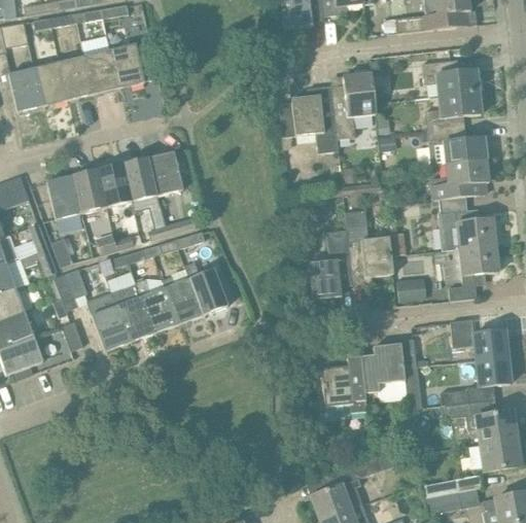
[(2,5),(1,0),(0,0),(0,18),(4,16),(5,19),(16,16),(14,2),(2,5)]
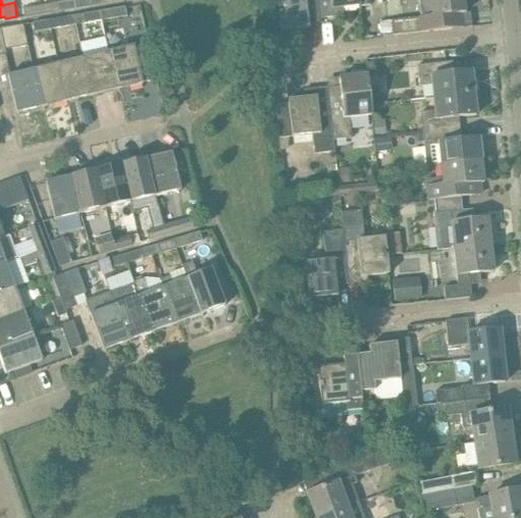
[(42,11),(41,3),(40,3),(40,0),(22,0),(24,14),(42,11)]
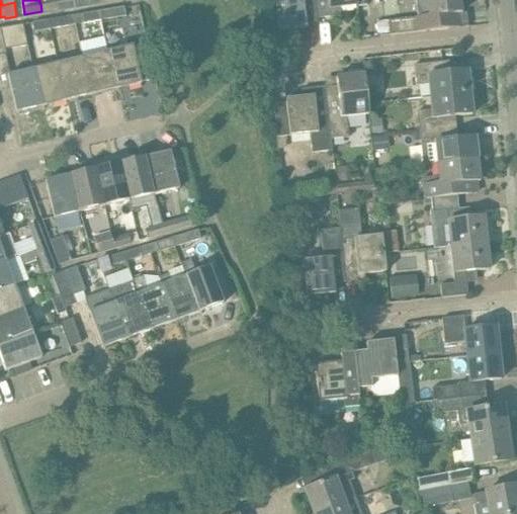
[(41,11),(67,7),(66,0),(56,0),(40,3),(41,11)]
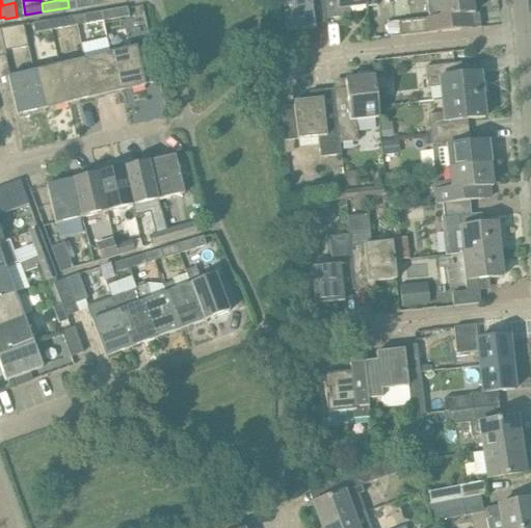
[(315,17),(326,16),(324,0),(284,0),(287,28),(315,25),(315,17)]
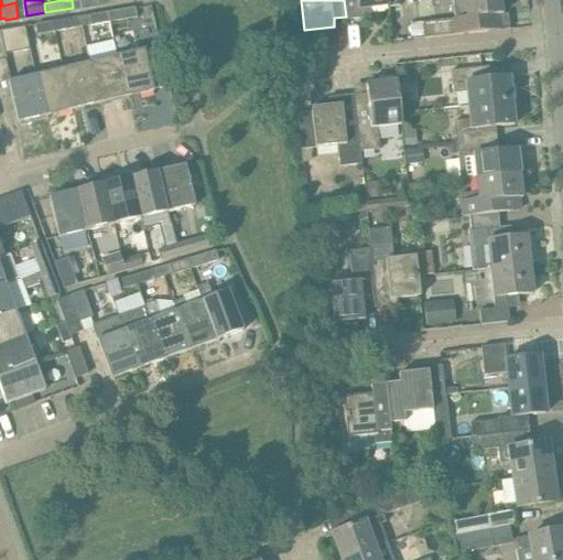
[(344,0),(346,17),(361,14),(360,6),(389,2),(389,0),(344,0)]
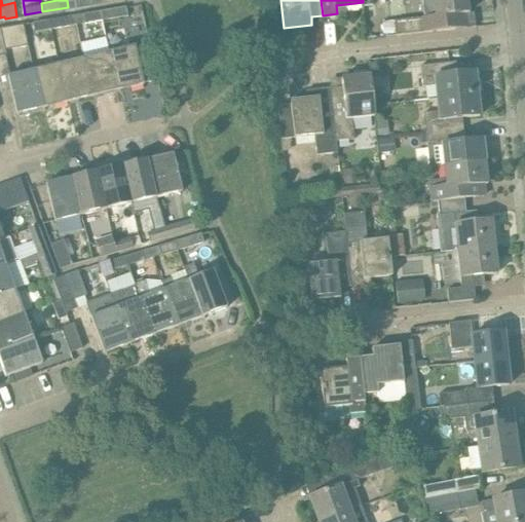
[(470,10),(469,0),(423,0),(425,14),(395,17),(397,32),(467,25),(467,23),(454,24),(453,11),(470,10)]
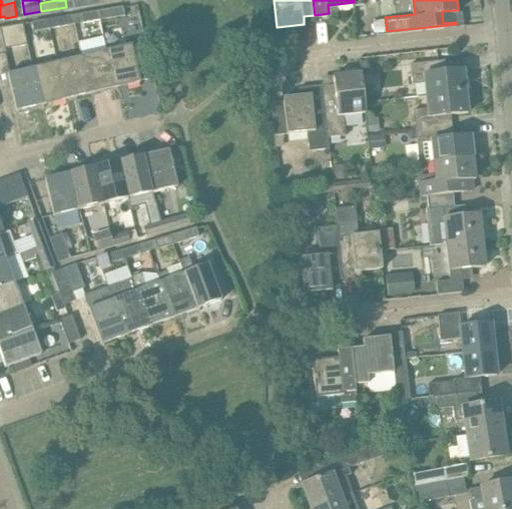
[(122,3),(98,7),(101,17),(125,13),(122,3)]
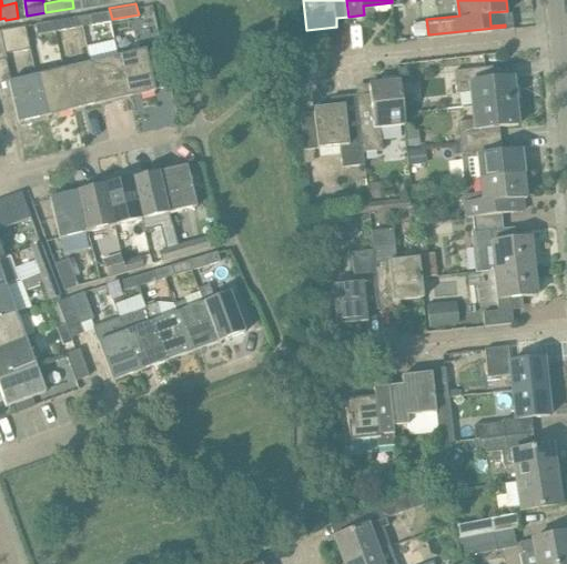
[(80,13),(83,23),(112,19),(109,8),(80,13)]
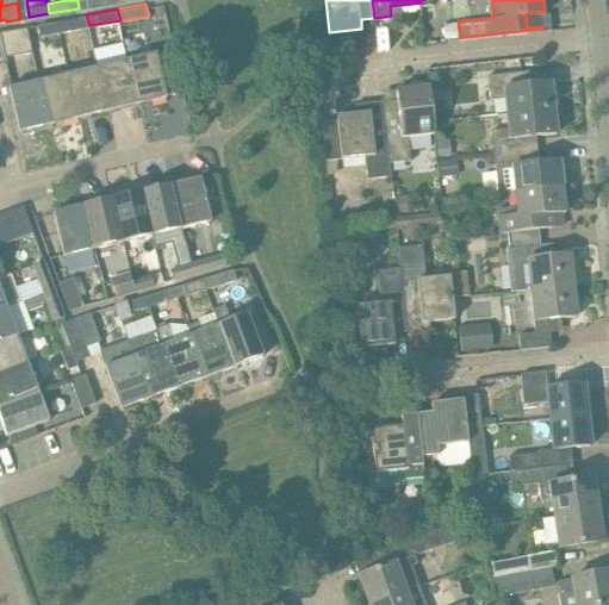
[(60,31),(89,25),(86,14),(56,19),(60,31)]
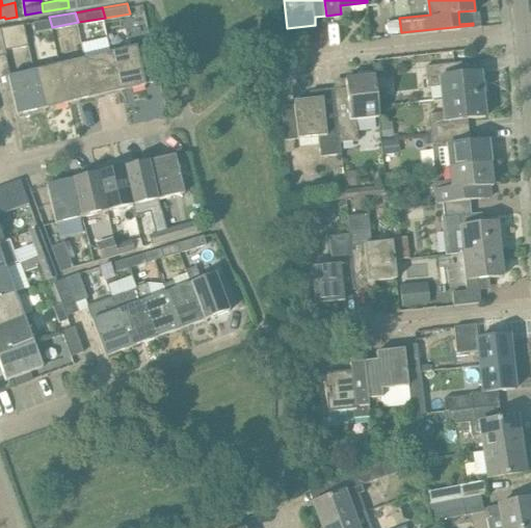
[(52,27),(49,17),(33,20),(35,29),(52,27)]
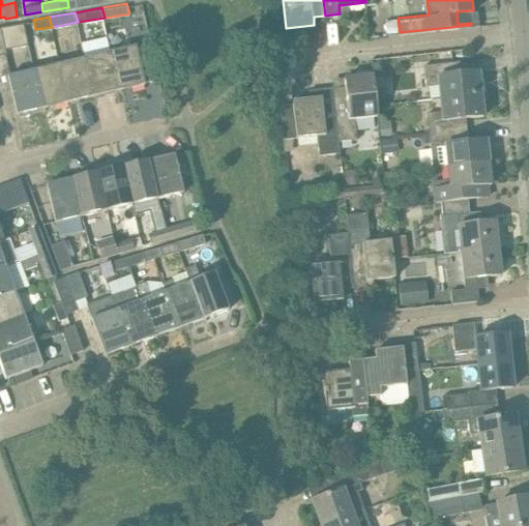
[(23,24),(0,27),(0,53),(5,52),(4,48),(29,45),(23,24)]
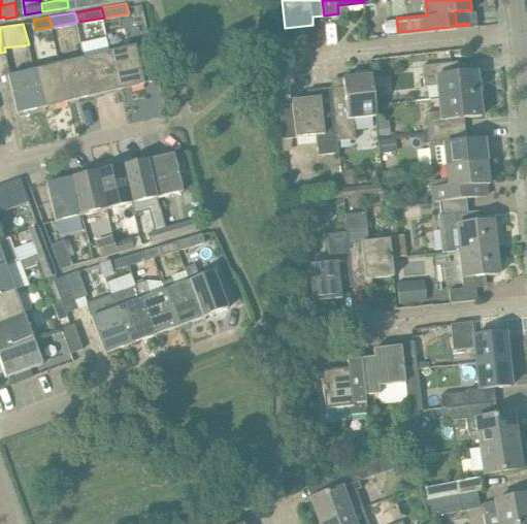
[(136,42),(110,48),(120,88),(145,82),(136,42)]
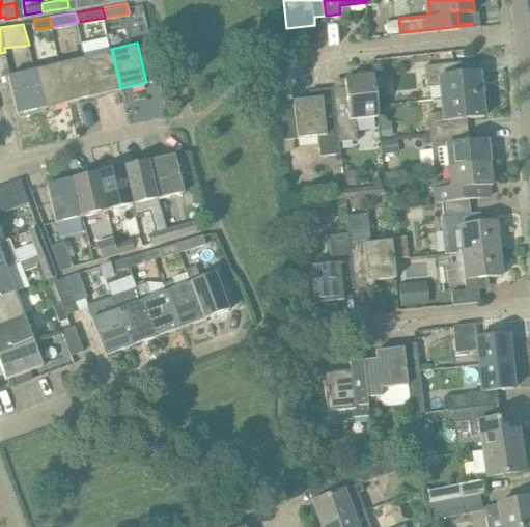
[(94,93),(120,88),(111,49),(85,55),(94,93)]
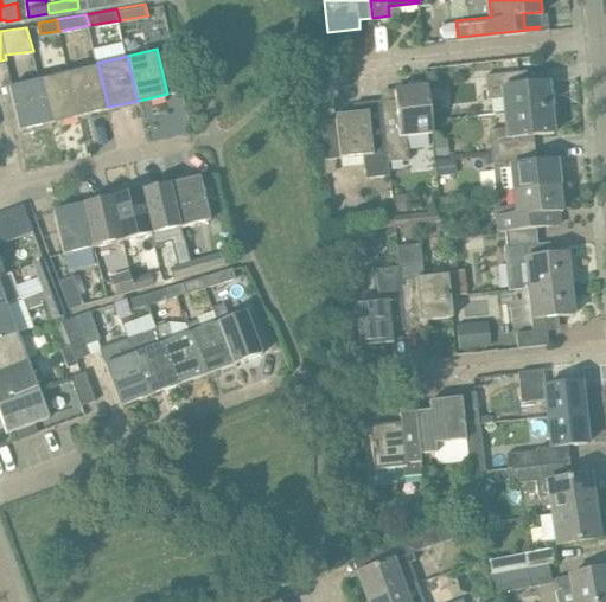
[(80,114),(108,107),(97,63),(69,70),(80,114)]
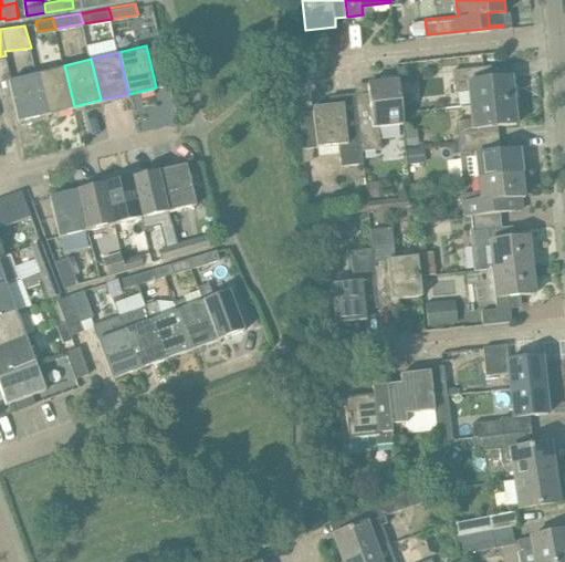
[(484,64),(453,68),(456,90),(469,89),(471,102),(514,97),(512,74),(487,76),(484,64)]
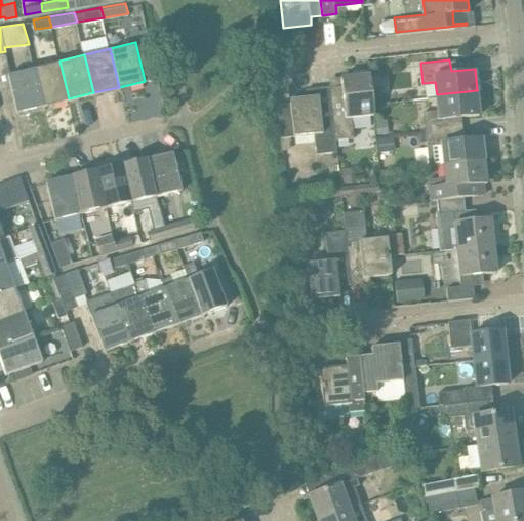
[(43,105),(69,98),(59,61),(34,67),(43,105)]
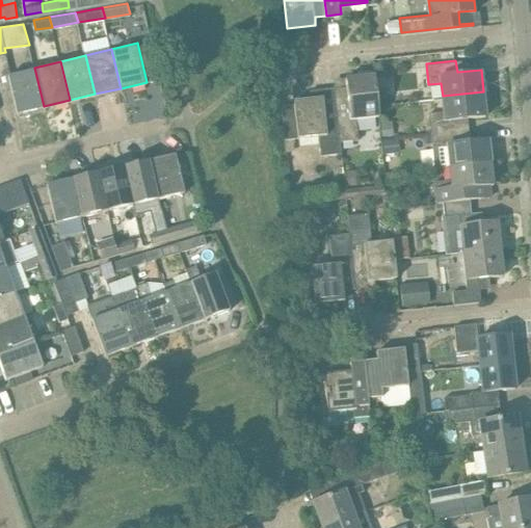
[(18,112),(44,106),(34,68),(8,74),(18,112)]
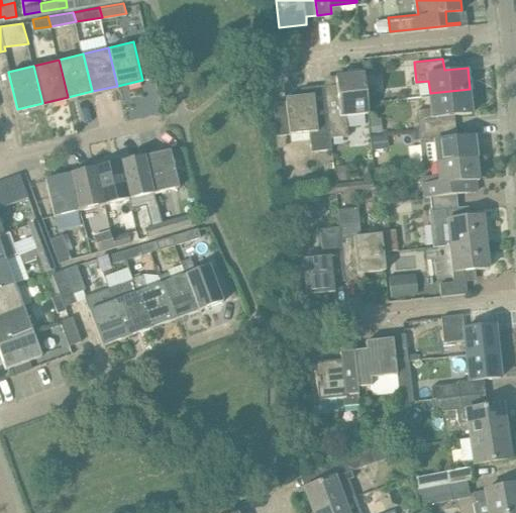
[(337,82),(324,83),(330,136),(348,134),(345,115),(369,112),(368,101),(365,71),(336,74),(337,82)]
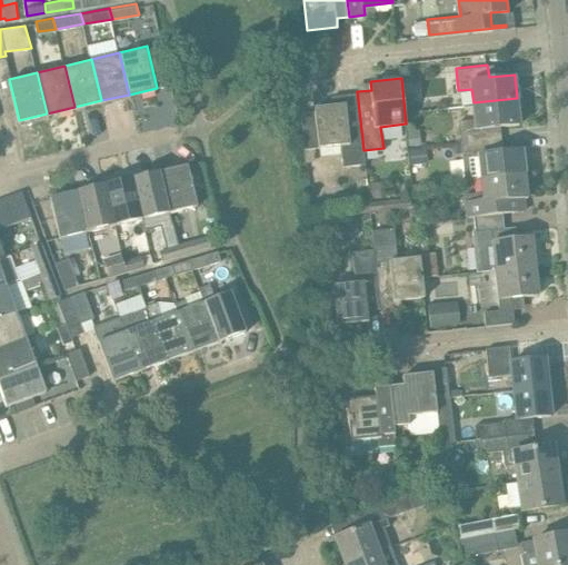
[(315,108),(301,110),(306,147),(340,144),(344,165),(365,162),(365,157),(364,150),(357,91),(344,93),(345,102),(315,106),(315,108)]
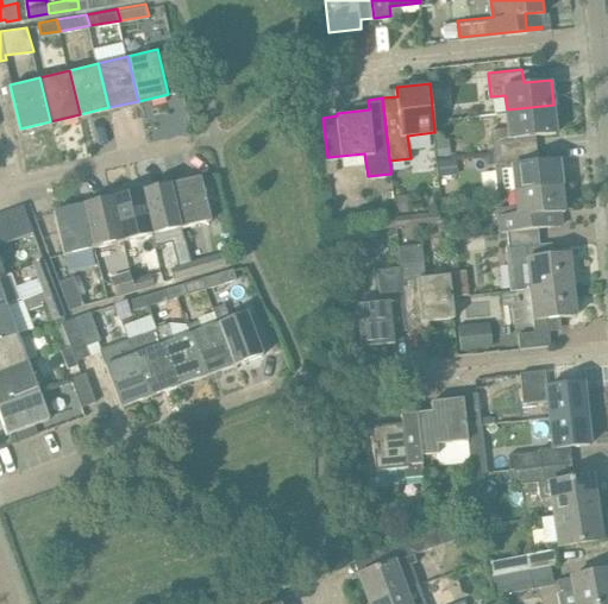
[(433,99),(434,109),(444,108),(443,98),(433,99)]
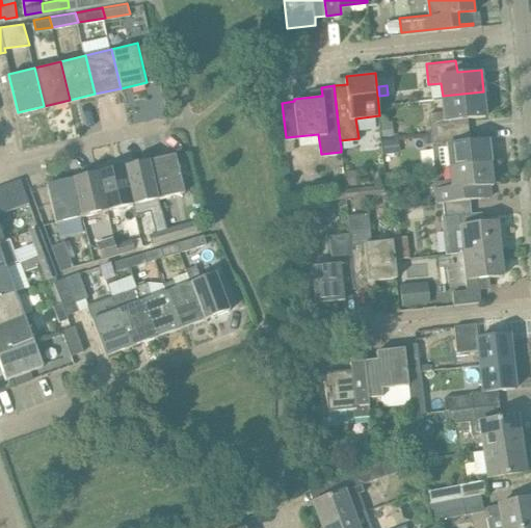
[(444,109),(429,110),(431,132),(462,128),(461,116),(486,113),(483,91),(443,96),(444,109)]
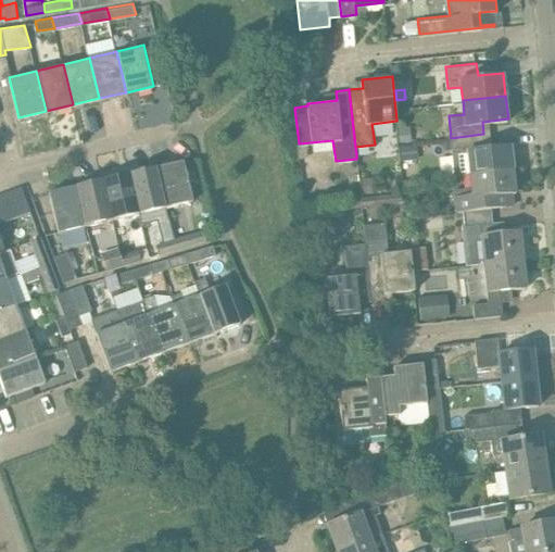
[(399,125),(400,139),(410,138),(407,124),(399,125)]
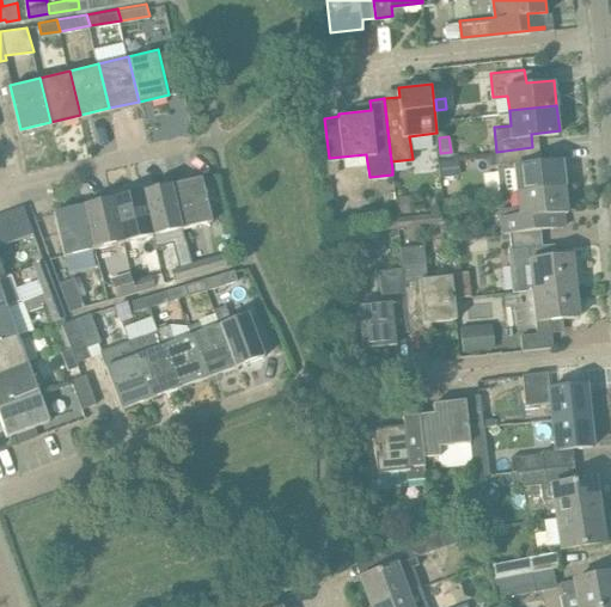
[(532,147),(496,152),(500,190),(518,189),(566,184),(564,182),(570,181),(568,163),(563,164),(562,158),(535,161),(532,147)]
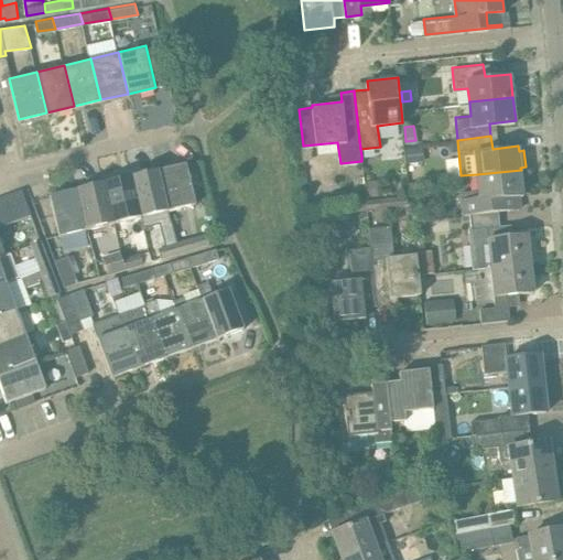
[(407,147),(408,160),(421,159),(419,146),(407,147)]
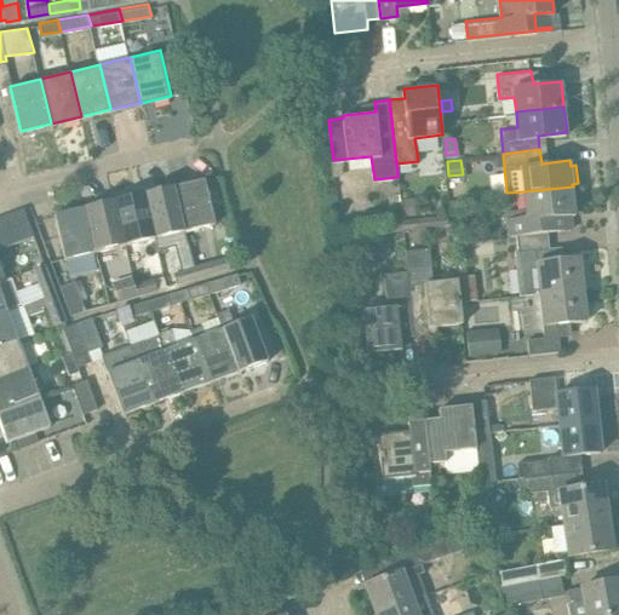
[(173,184),(184,229),(216,222),(205,177),(173,184)]
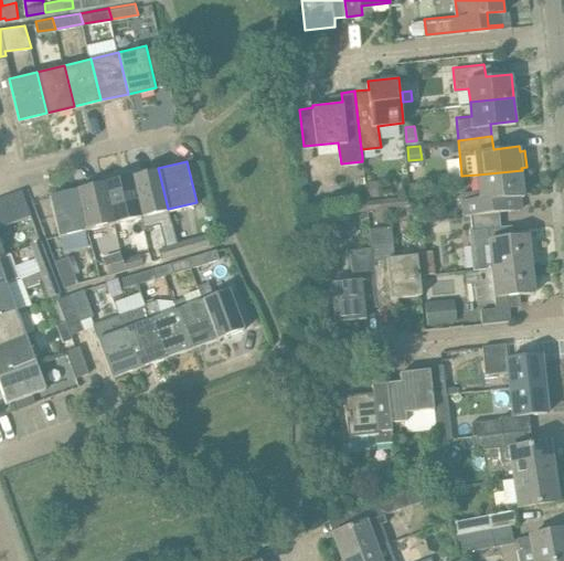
[(158,168),(131,175),(140,215),(142,225),(170,220),(168,209),(158,168)]
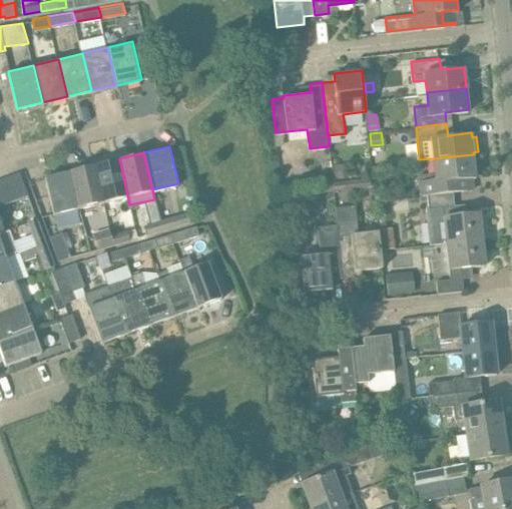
[(435,170),(419,172),(422,194),(428,194),(454,191),(454,190),(474,188),(473,175),(476,175),(474,154),(434,158),(435,170)]
